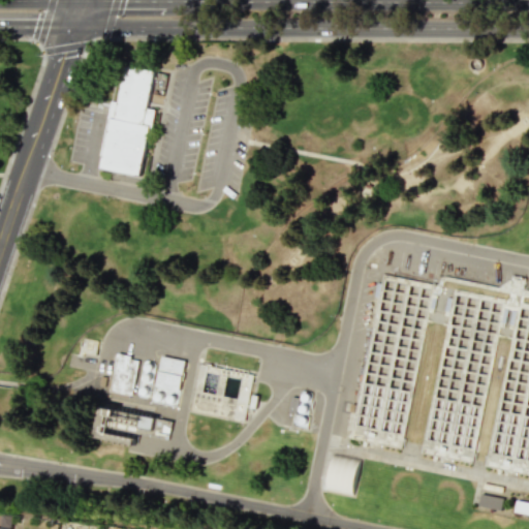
[(100,168),(139,177),(149,128),(152,128),(156,111),(148,109),(155,73),(126,68),(120,104),(113,102),(100,168)]
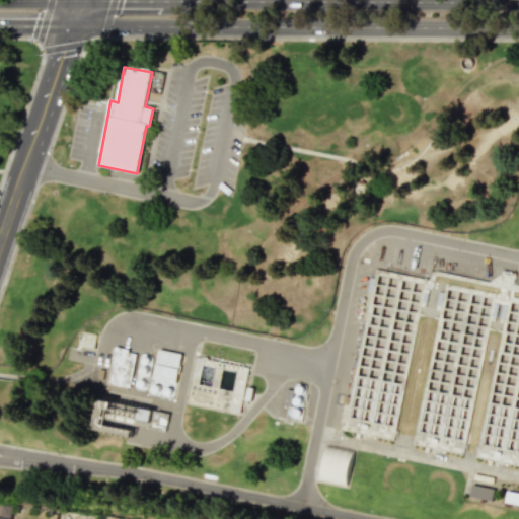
[(113,347),(105,383),(129,388),(136,352),(113,347)]
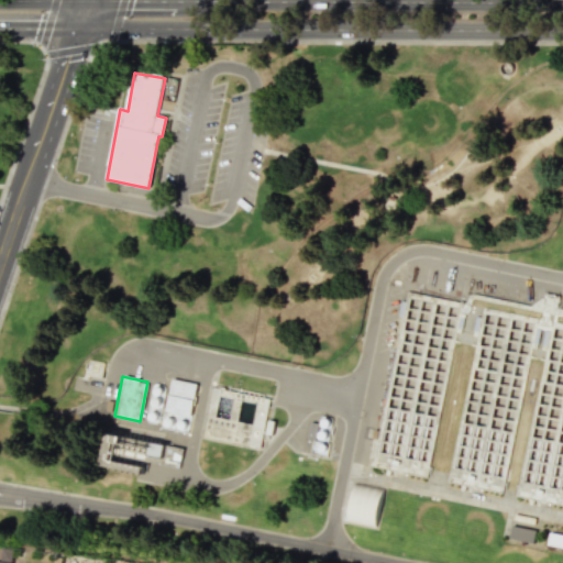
[(196,383),(167,378),(166,386),(152,384),(144,424),(187,431),(196,383)]
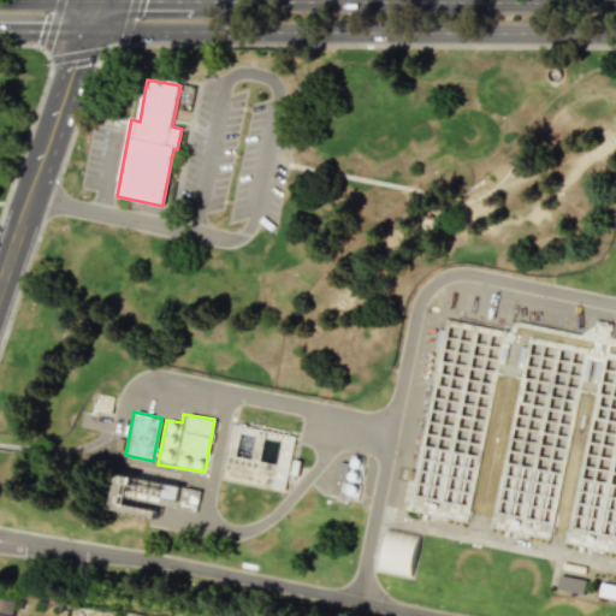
[(221,479),(234,422),(297,436),(286,492),(221,479)]
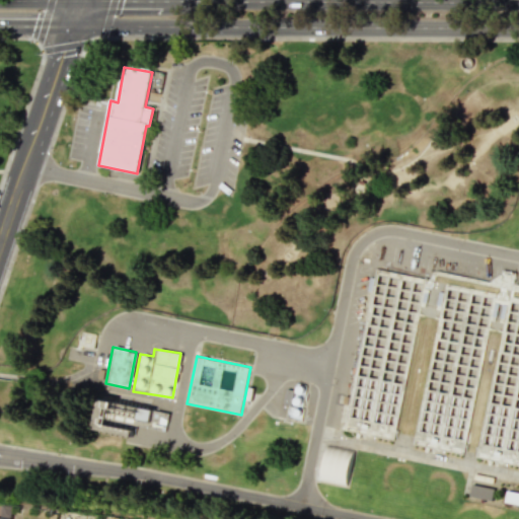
[(293,390),(284,390),(284,406),(287,406),(286,416),(301,417),(302,384),(293,384),(293,390)]
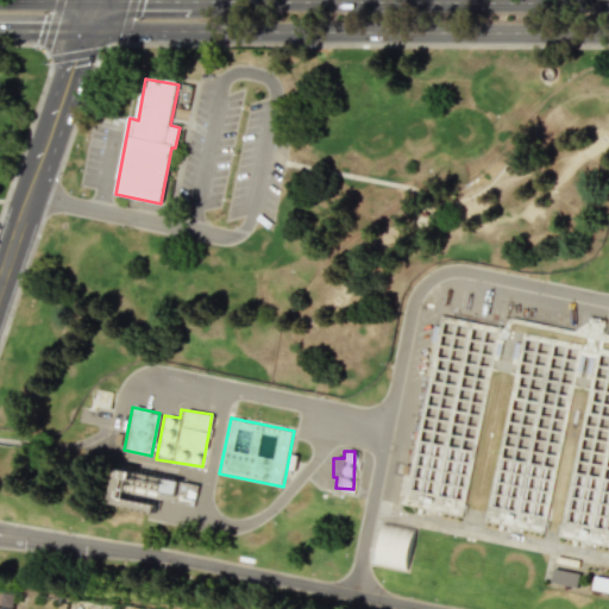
[(124,506),(131,468),(115,465),(108,502),(124,506)]
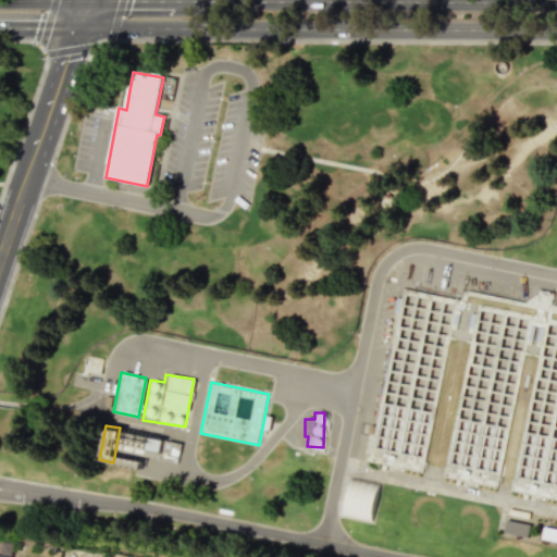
[(127,466),(144,468),(146,450),(158,452),(160,438),(138,435),(136,450),(131,449),(127,466)]
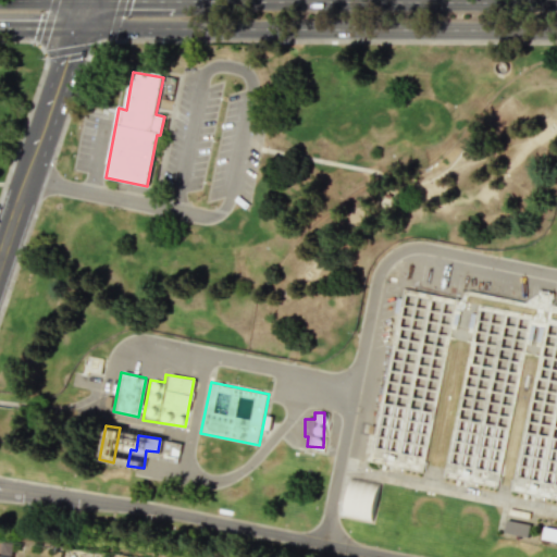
[(351,477),(342,516),(370,522),(380,483),(351,477)]
